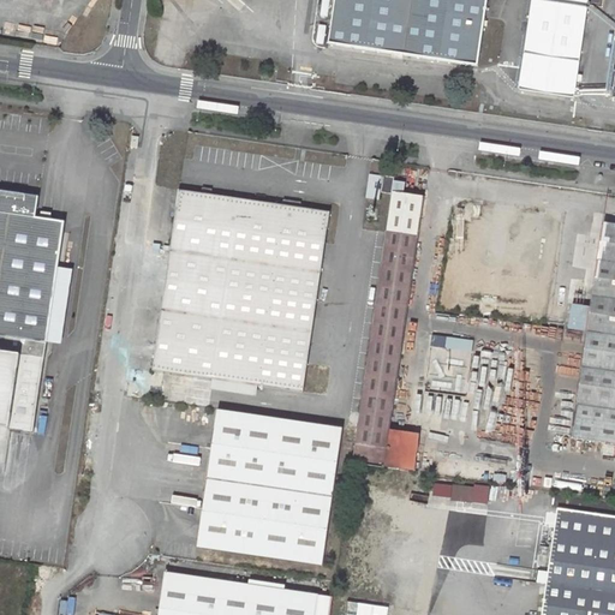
[(183,11),(186,0),(177,0),(174,9),(183,11)]
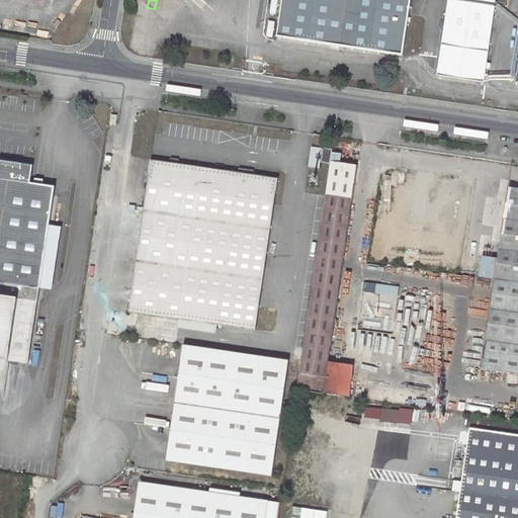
[(282,0),(277,37),(402,56),(411,0),(282,0)]
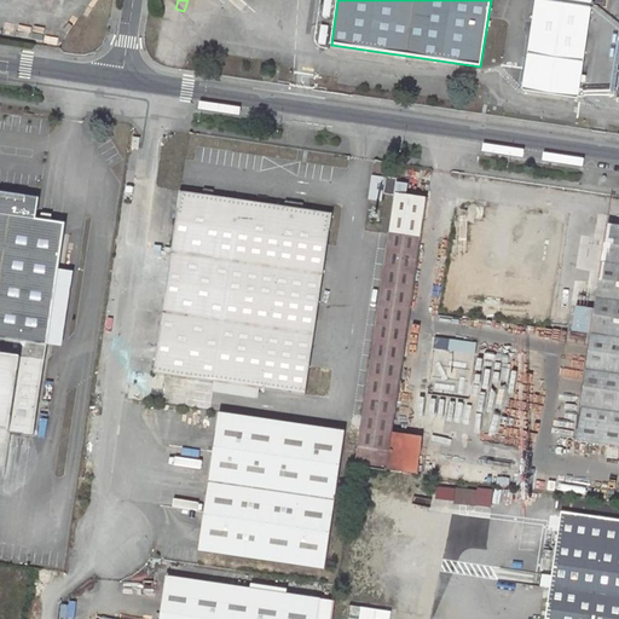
[(537,1),(524,91),(578,98),(591,9),(537,1)]
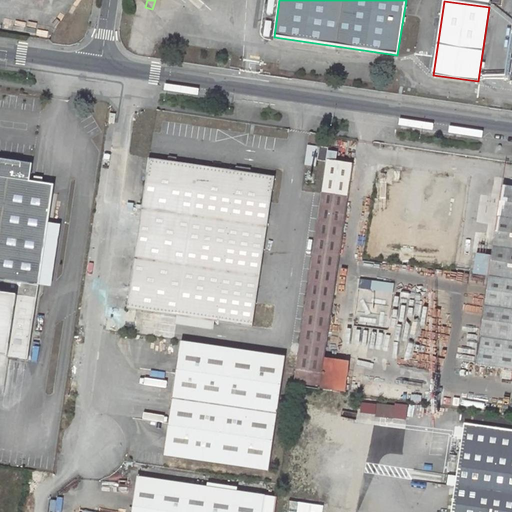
[(319,147),(317,160),(327,162),(327,160),(329,148),(319,147)]
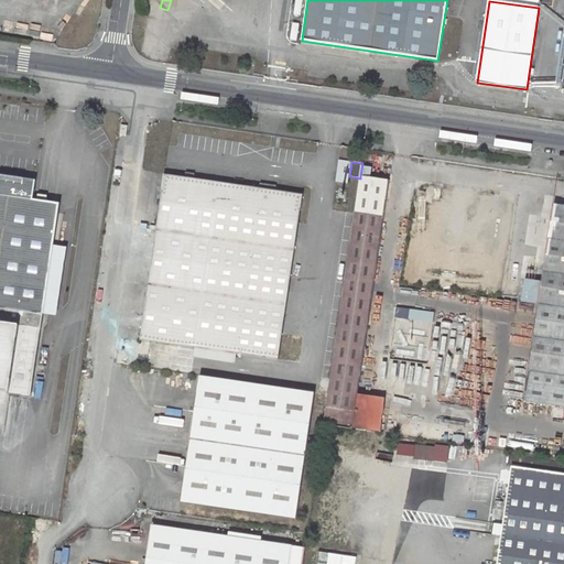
[(364,175),(375,176),(376,167),(365,166),(364,175)]
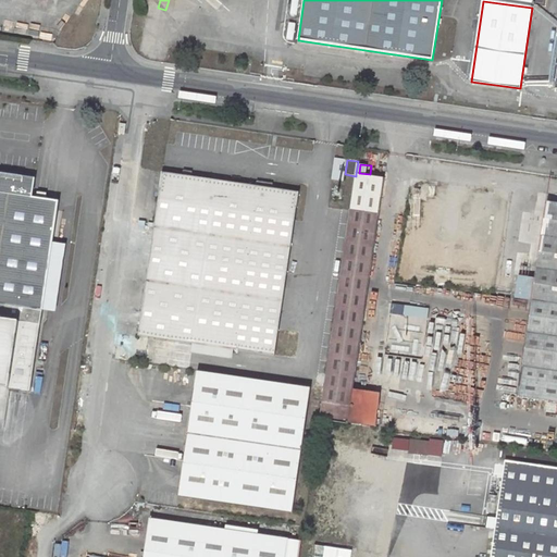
[(0,386),(31,392),(42,311),(59,201),(33,197),(35,178),(0,173),(0,386)]
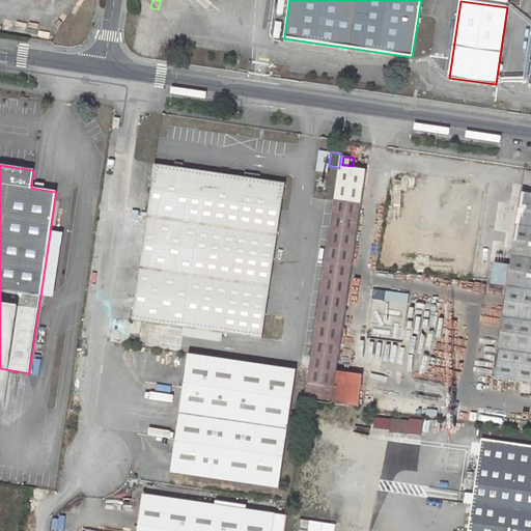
[(155,165),(147,217),(199,224),(207,172),(155,165)]
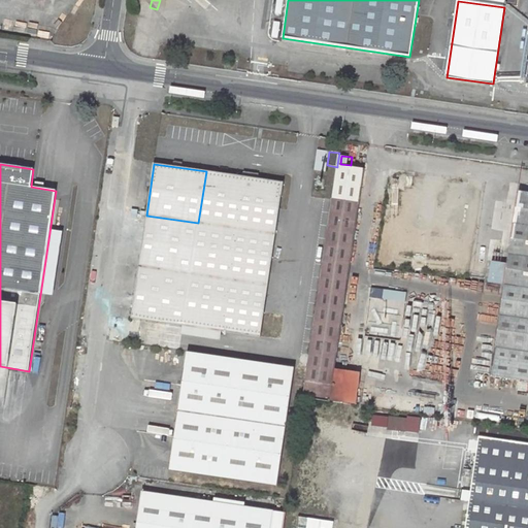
[(302,398),(331,401),(335,369),(364,169),(337,165),(337,167),(302,398)]
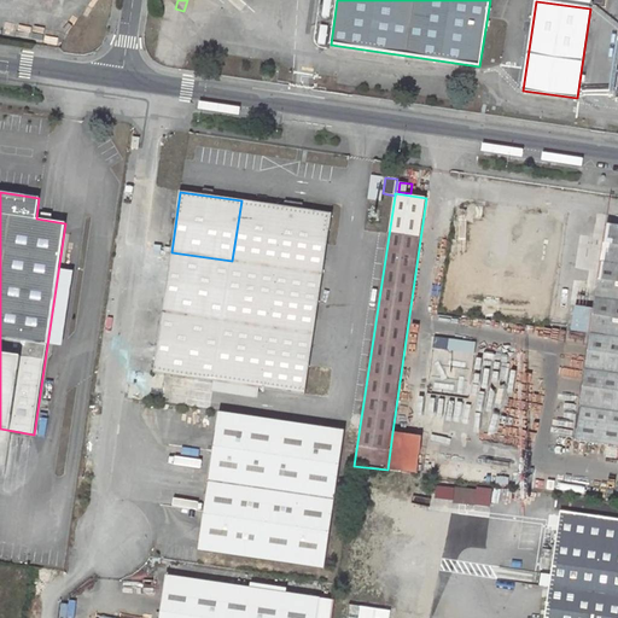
[(332,214),(242,200),(232,261),(322,275),(332,214)]
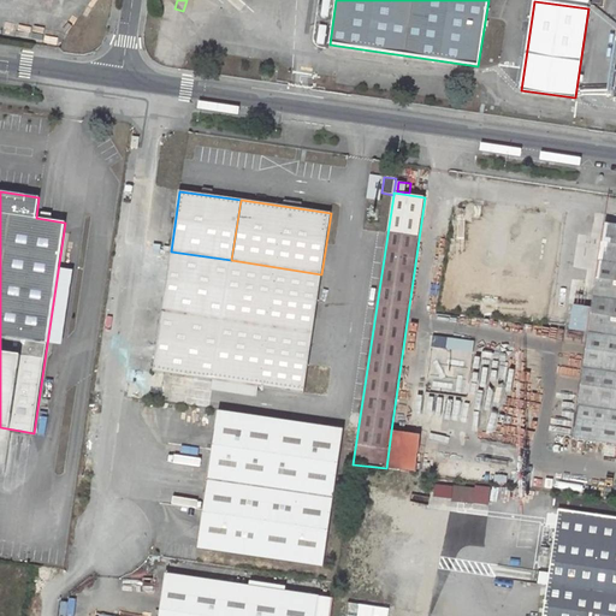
[(588,331),(588,333),(615,336),(615,225),(604,224),(592,307),(575,304),(572,329),(588,331)]
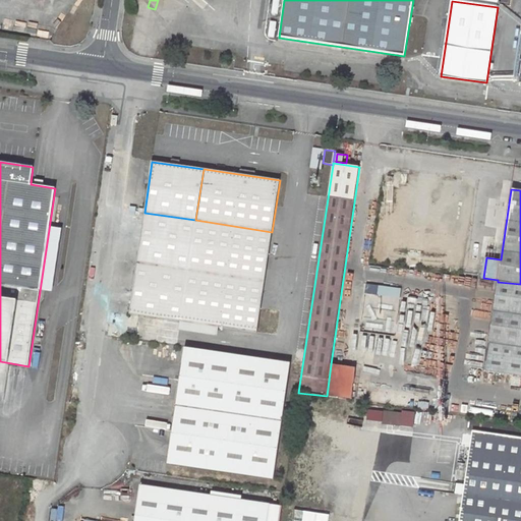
[(145,213),(129,314),(180,322),(181,311),(188,270),(195,220),(145,213)]
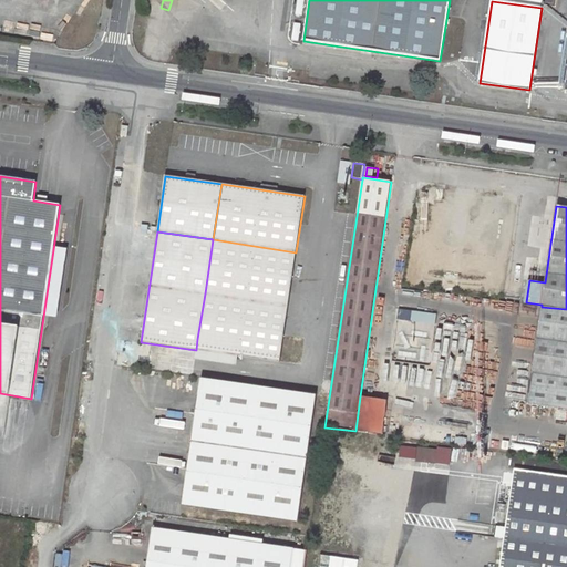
[(288,307),(296,253),(213,239),(205,294),(288,307)]
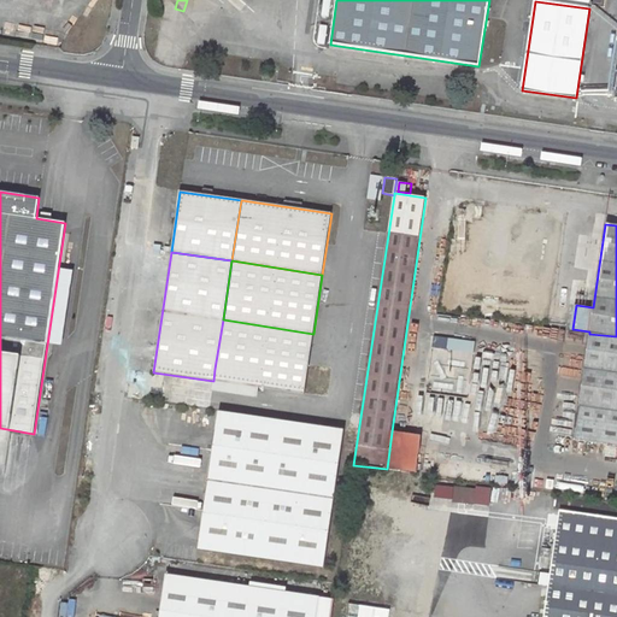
[(305,394),(313,334),(223,319),(215,369),(259,375),(257,387),(305,394)]
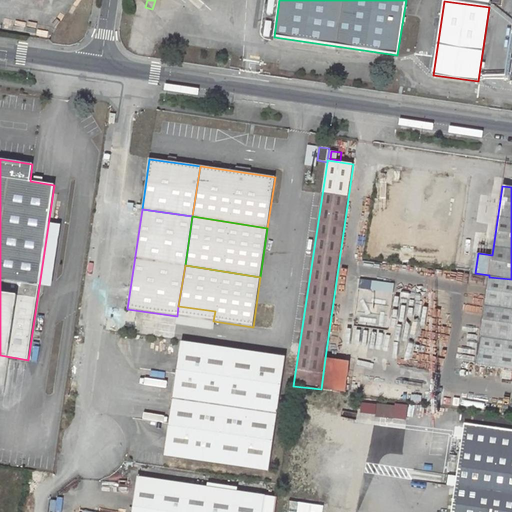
[(511,279),(489,277),(476,365),(511,370),(511,279)]
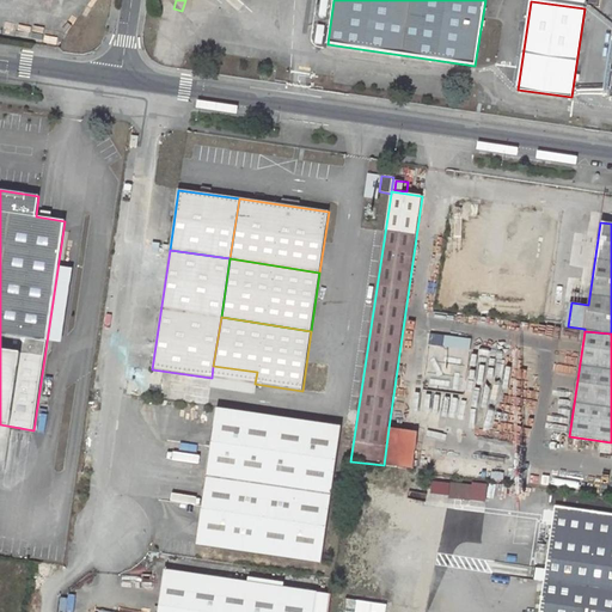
[(472,348),(472,337),(430,336),(430,348),(472,348)]
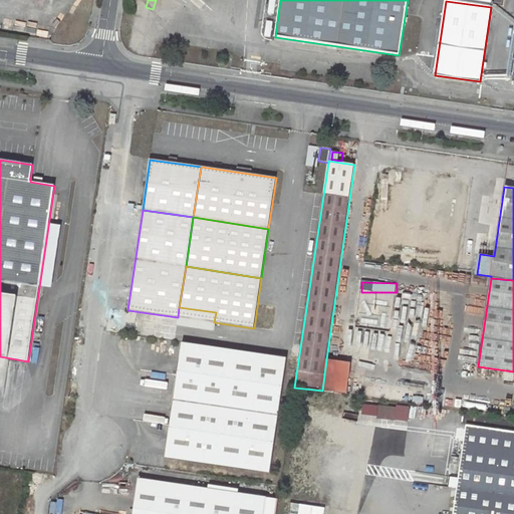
[(178,317),(214,322),(216,312),(179,307),(178,317)]
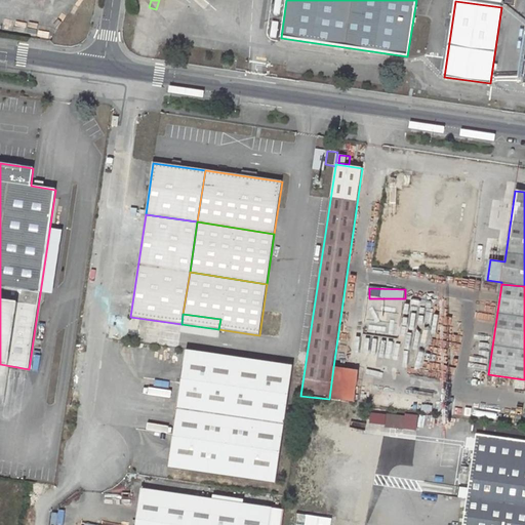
[(185,351),(167,467),(276,483),(292,366),(185,351)]
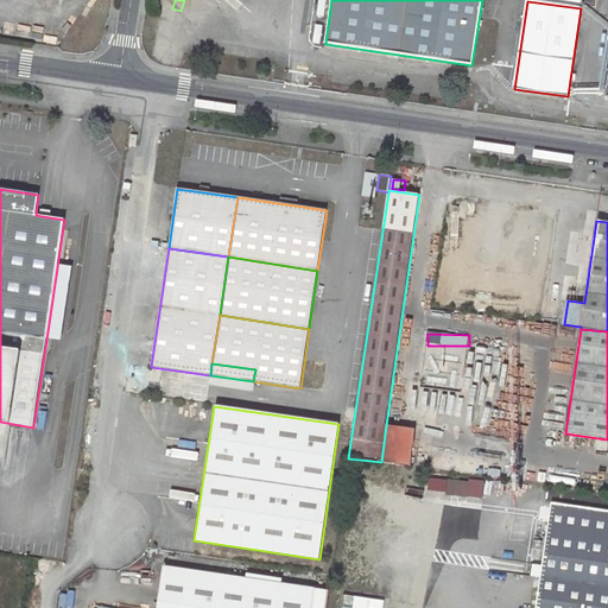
[(381,462),(410,467),(416,429),(386,425),(381,462)]
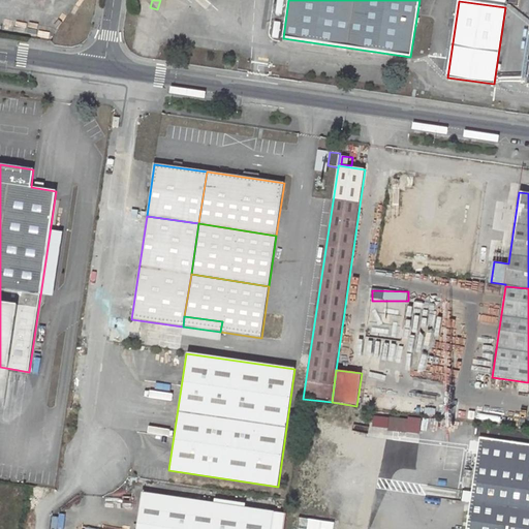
[(390,417),(387,431),(407,433),(409,419),(390,417)]
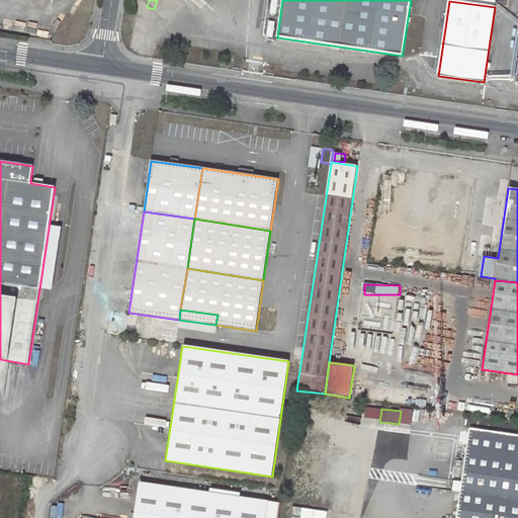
[(517,517),(517,434),(470,428),(456,517),(517,517)]
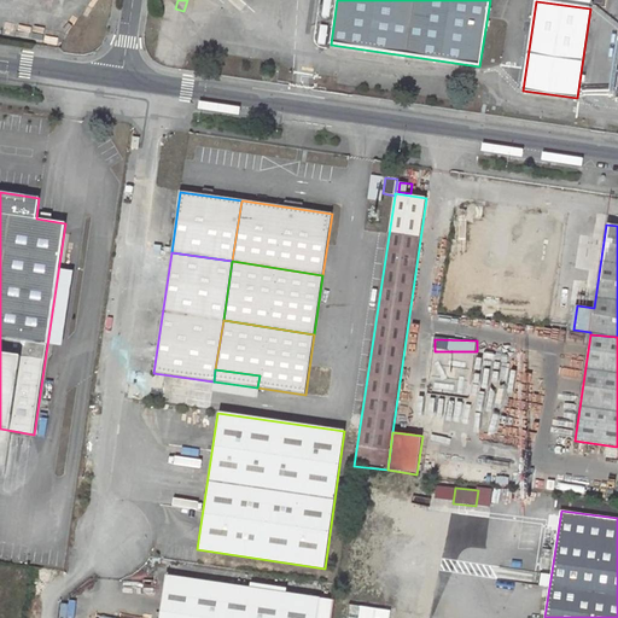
[(167,575),(159,617),(316,617),(321,596),(167,575)]
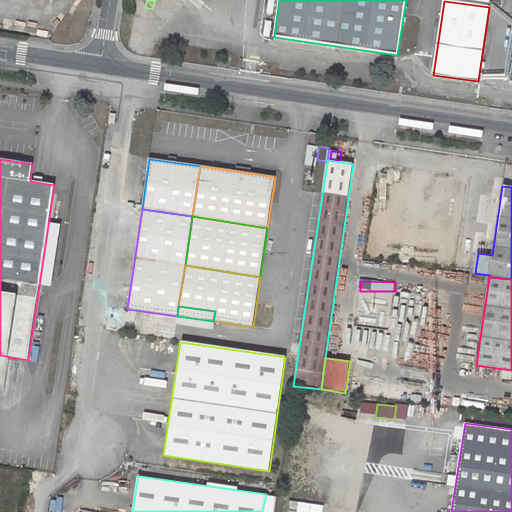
[(298,511),(324,511),(325,505),(300,503),(298,511)]
